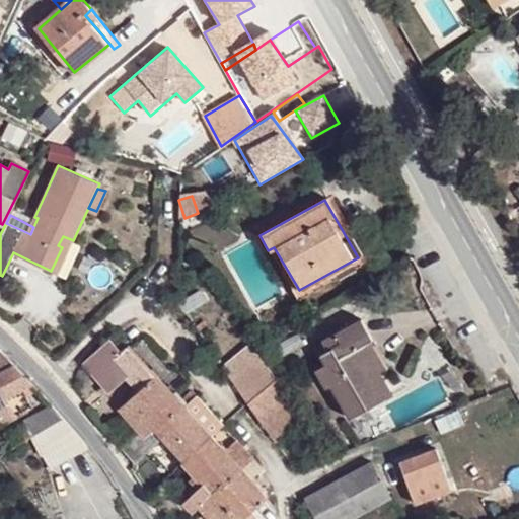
[(62,247),(51,271),(58,274),(73,240),(63,236),(58,245),(62,247)]
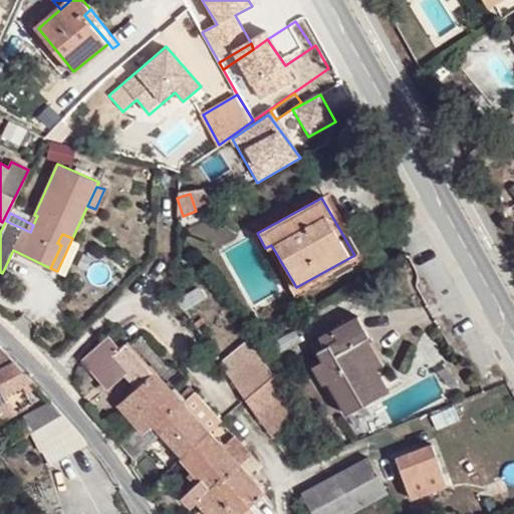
[(179,298),(187,309),(205,298),(198,286),(179,298)]
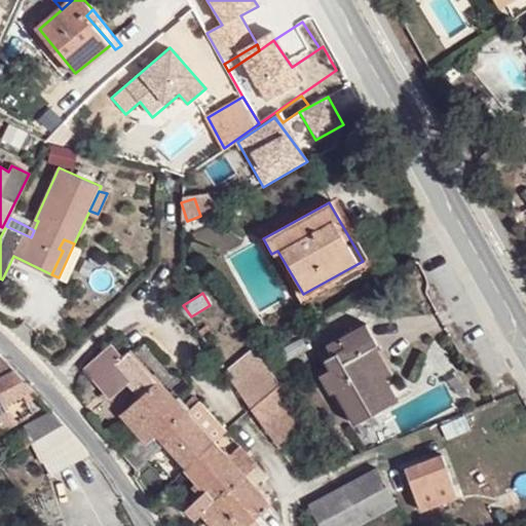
[(187,318),(191,316),(183,305),(180,307),(187,318)]
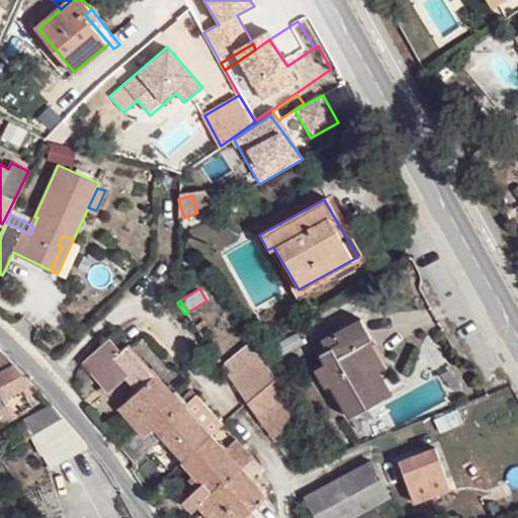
[(351,418),(403,390),(389,364),(378,369),(364,343),(373,337),(362,318),(324,339),(326,343),(318,347),(327,363),(317,368),(326,385),(332,382),(351,418)]
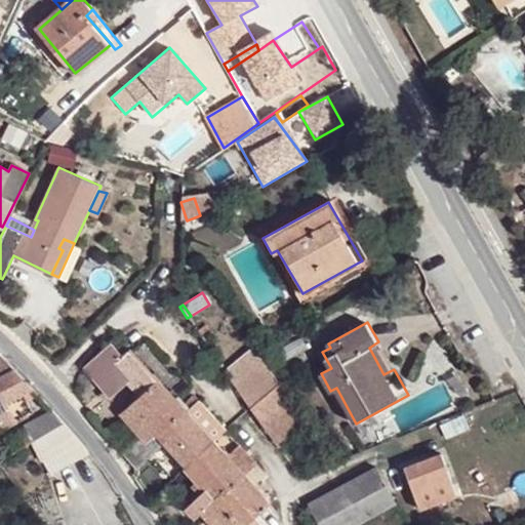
[(258,341),(226,367),(242,391),(273,365),(258,341)]
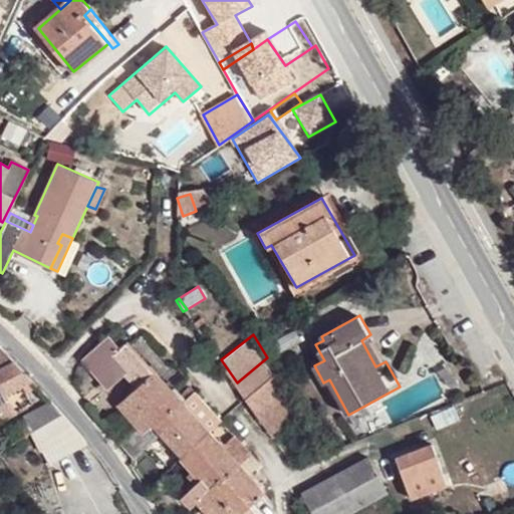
[(110,354),(118,347),(107,335),(83,358),(109,388),(126,372),(110,354)]
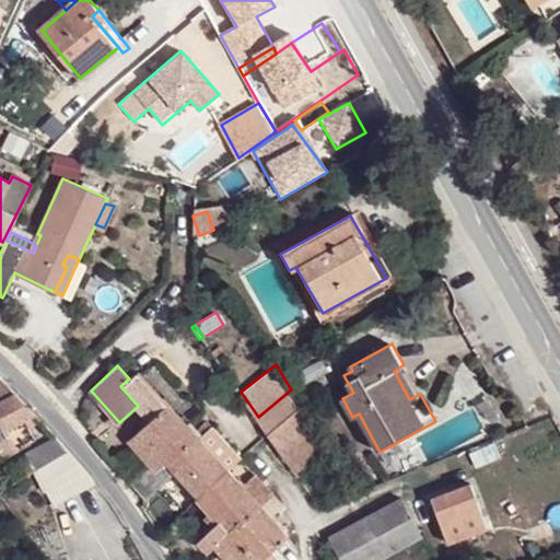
[(199,498),(229,470),(186,423),(138,371),(129,378),(120,386),(138,406),(150,420),(140,430),(142,432),(131,443),(149,462),(156,470),(167,461),(176,470),(199,498)]
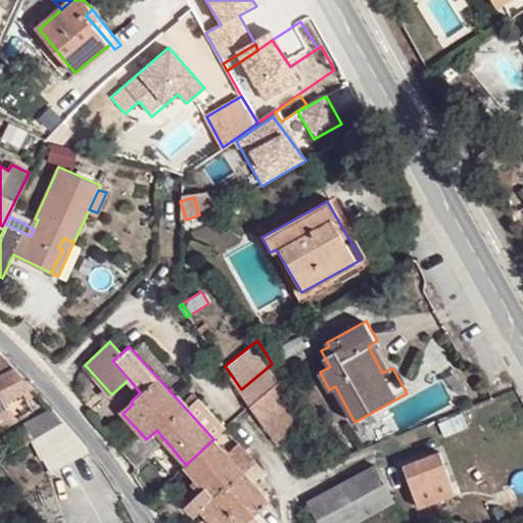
[(0,352),(0,377),(16,369),(0,352)]
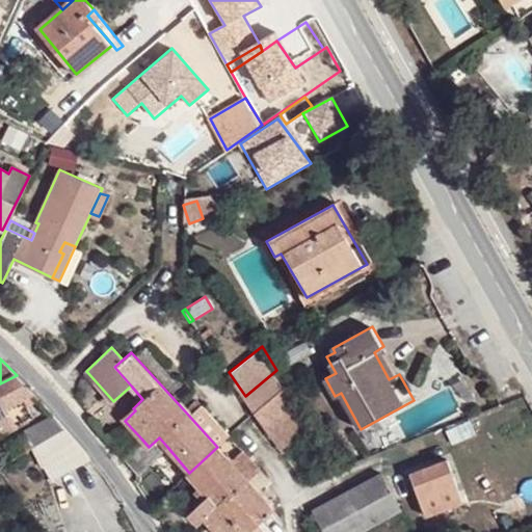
[(256,410),(285,384),(276,370),(245,396),(256,410)]
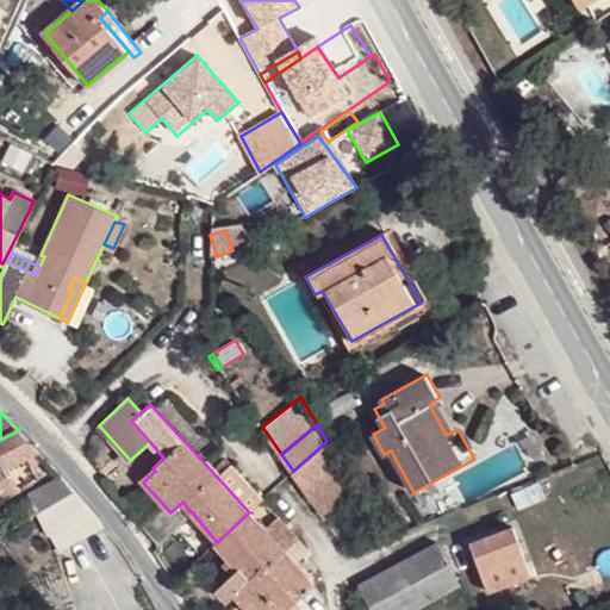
[(0,472),(39,452),(19,430),(0,440),(0,472)]
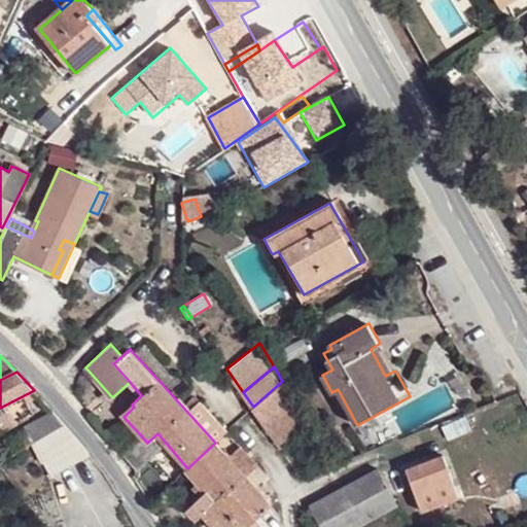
[(304,418),(282,381),(253,407),(274,438),(304,418)]
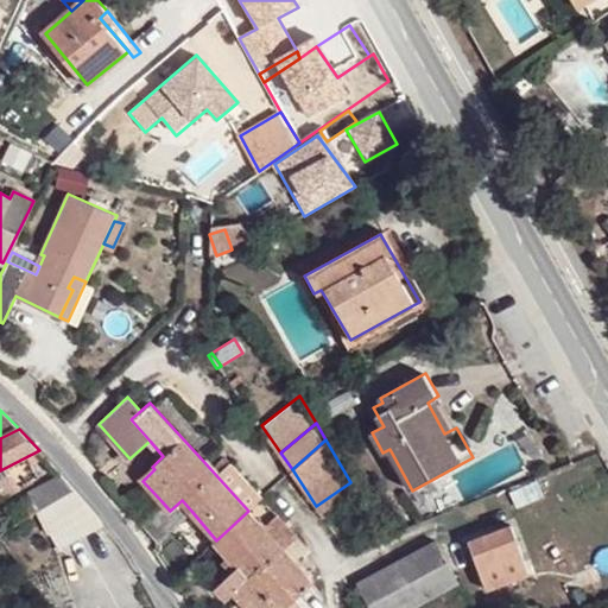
[(95,513),(63,476),(27,495),(38,512),(40,510),(56,536),(95,513)]
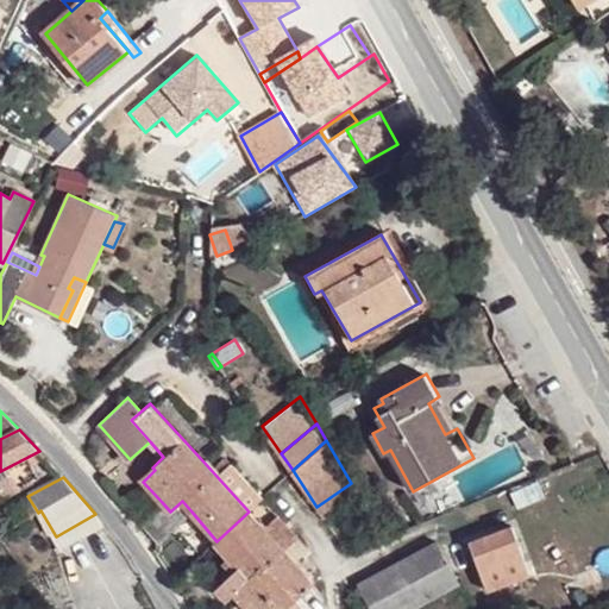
[(159,541),(192,512),(182,501),(170,512),(162,502),(143,522),(159,541)]
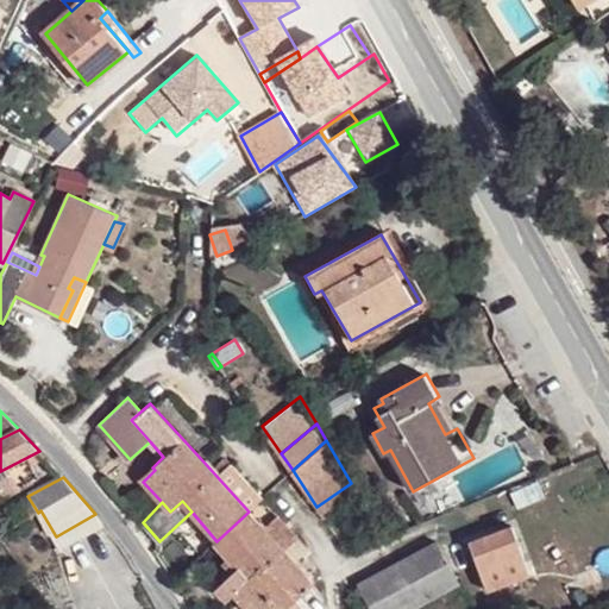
[(281,548),(249,512),(217,541),(242,567),(215,590),(225,602),(236,591),(281,548)]
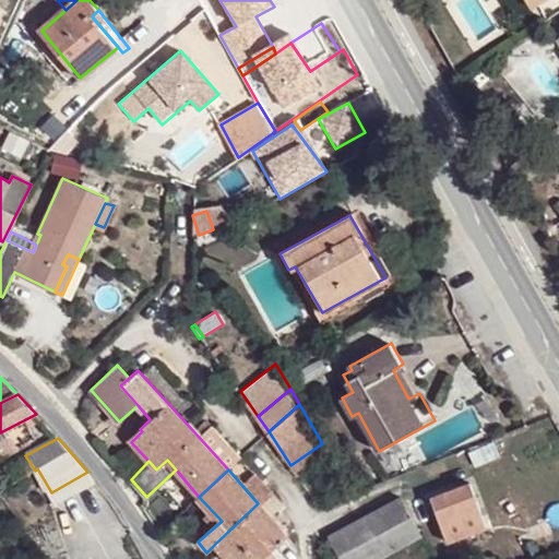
[(470,483),(431,497),(447,542),(487,527),(470,483)]
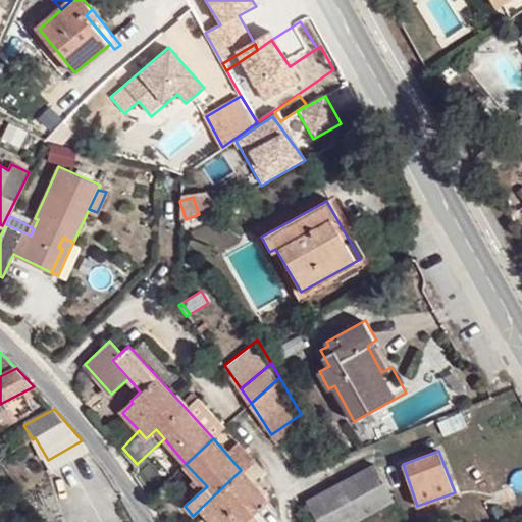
[(351,521),(394,500),(373,464),(307,500),(318,521),(351,521)]
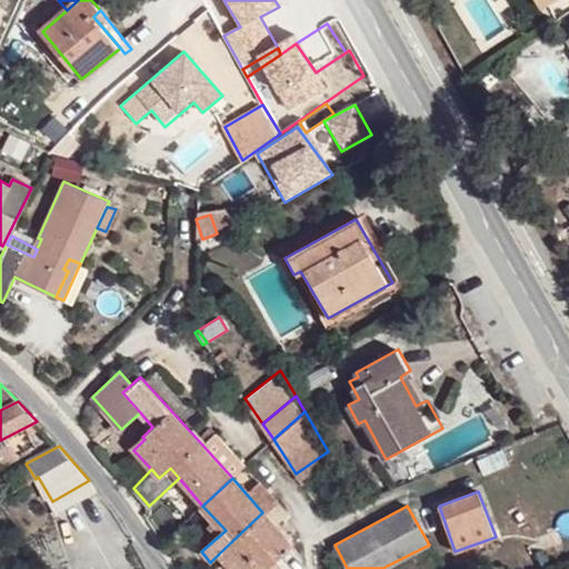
[(263,568),(291,545),(262,512),(220,552),(236,568),(263,568)]
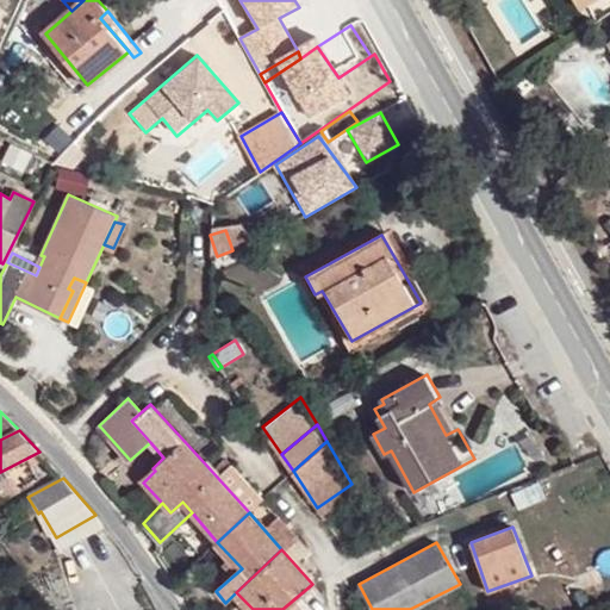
[(344,591),(348,598),(356,593),(352,587),(344,591)]
